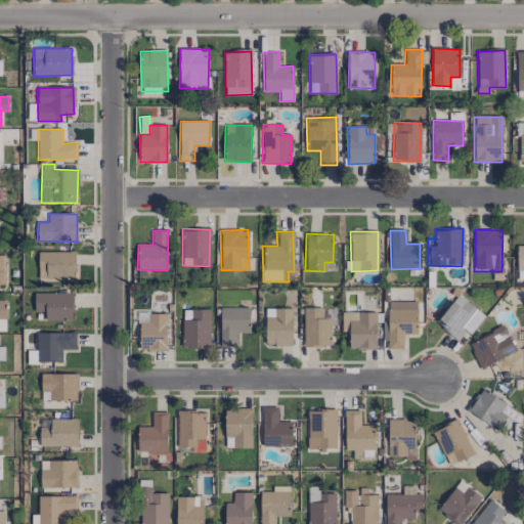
[(38,252),(39,278),(75,278),(74,252),(38,252)]
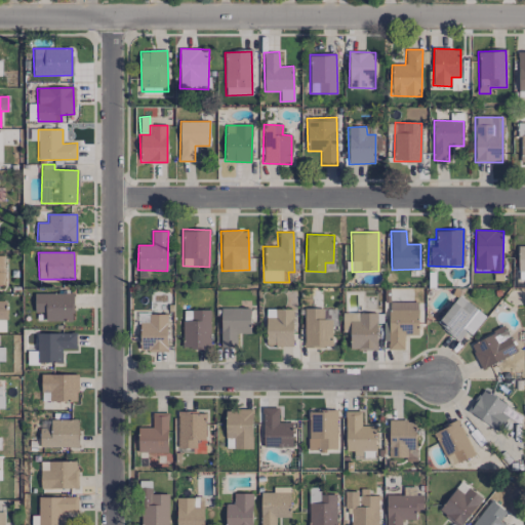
[(45,321),(73,320),(72,293),(34,294),(35,312),(45,312),(45,321)]
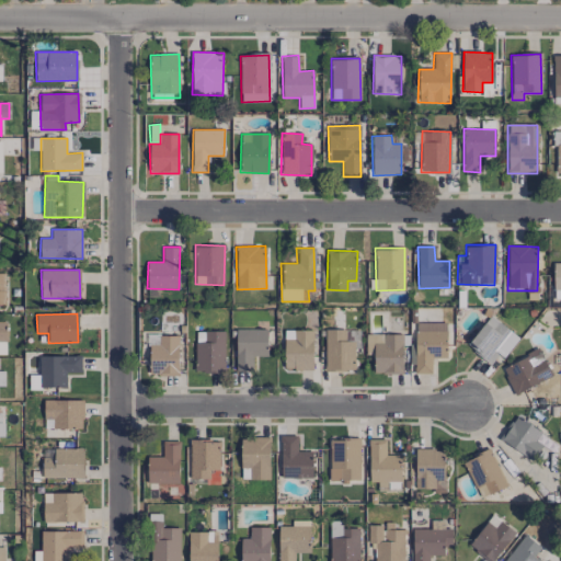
[(503,357),(518,339),(491,316),(467,345),(490,364),(499,354),(503,357)]
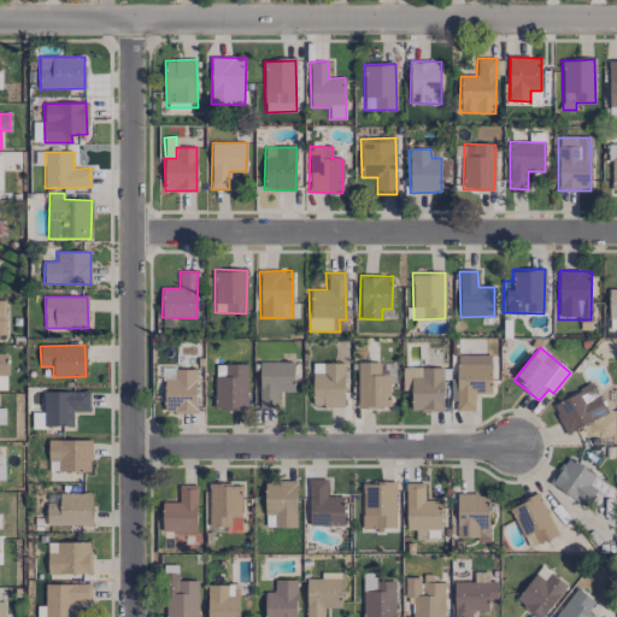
[(491,354),(457,354),(456,411),(474,411),(475,394),(491,394),(491,354)]
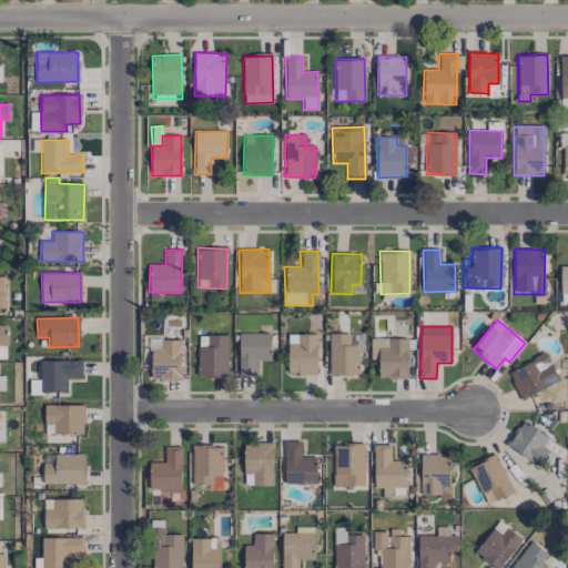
[(271,333),(239,334),(239,376),(255,375),(255,361),(271,361),(271,333)]
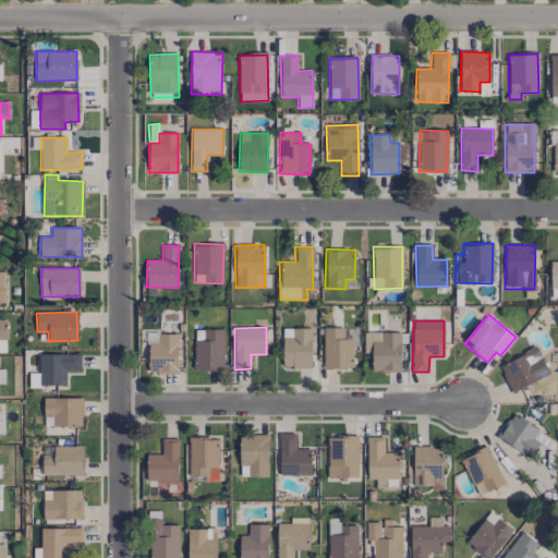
[(324,370),(352,370),(352,346),(358,346),(356,327),(323,328),(324,370)]
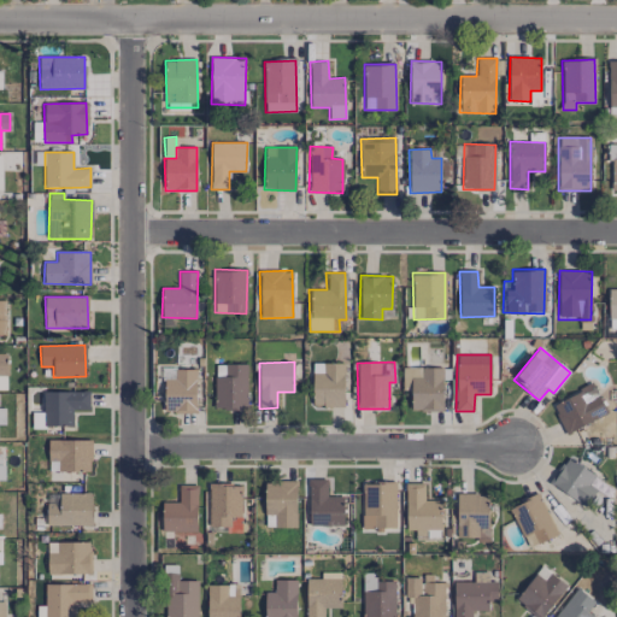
[(345,363),(312,363),(312,406),(344,406),(345,363)]
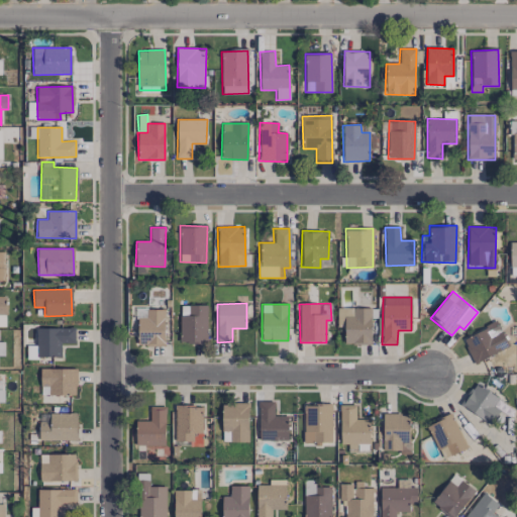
[(207,306),(181,305),(180,342),(206,343),(207,306)]
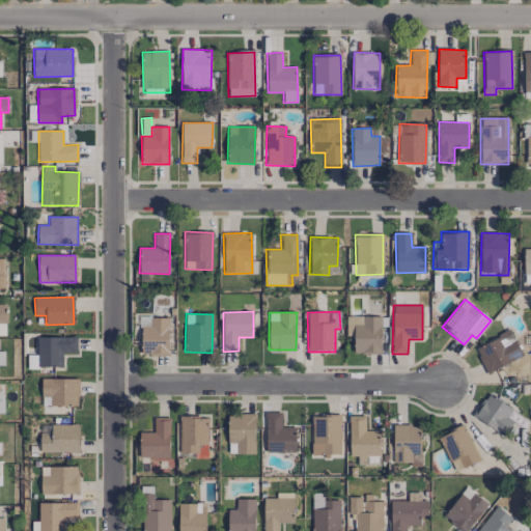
[(381,354),(381,316),(346,316),(345,336),(354,336),(353,354),(381,354)]
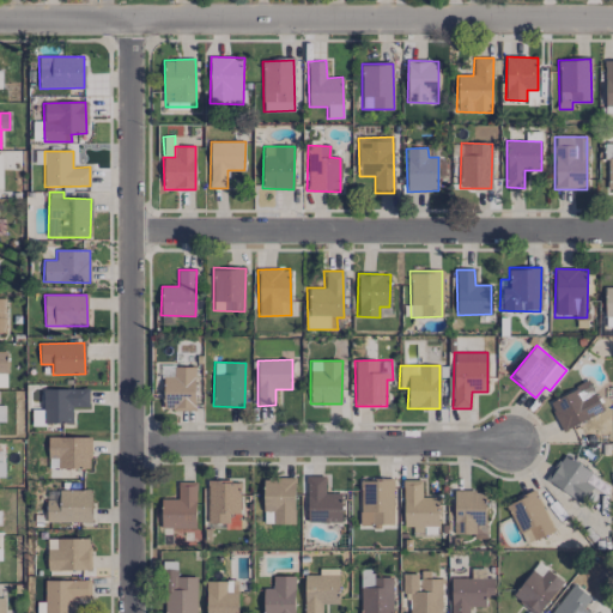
[(195,410),(194,366),(174,368),(174,376),(163,377),(163,410),(195,410)]
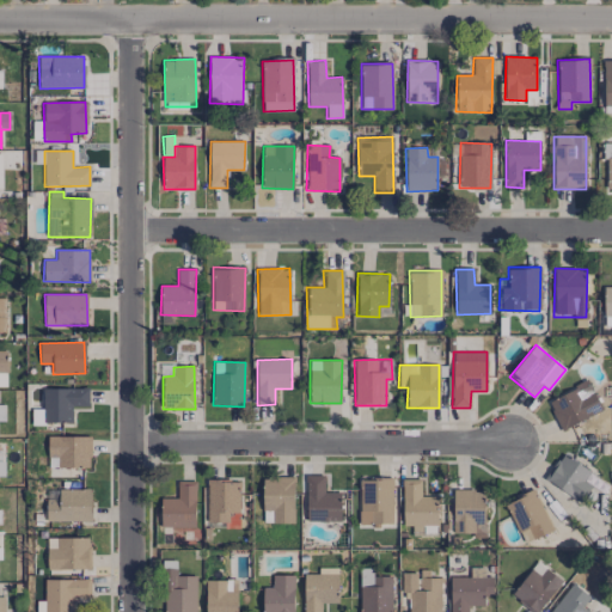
[(548,399),(560,429),(601,412),(589,381),(548,399)]
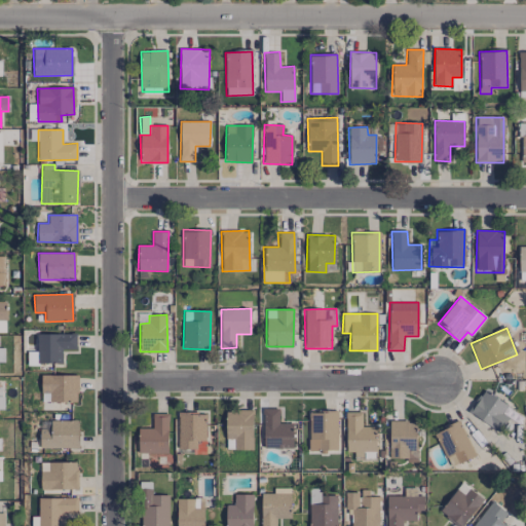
[(62,364),(62,349),(76,349),(76,334),(37,333),(36,363),(62,364)]
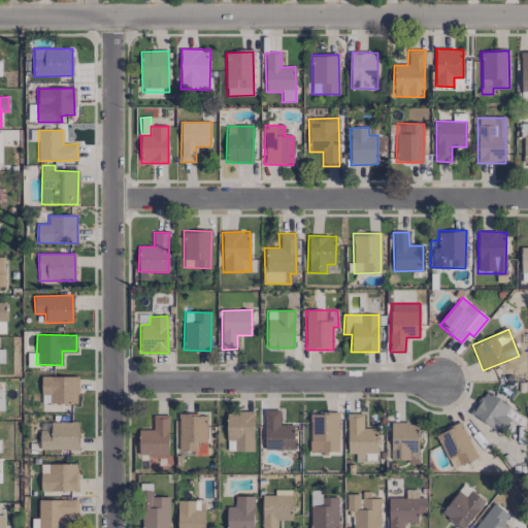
[(77,376),(40,376),(41,395),(50,395),(50,403),(78,403),(77,376)]
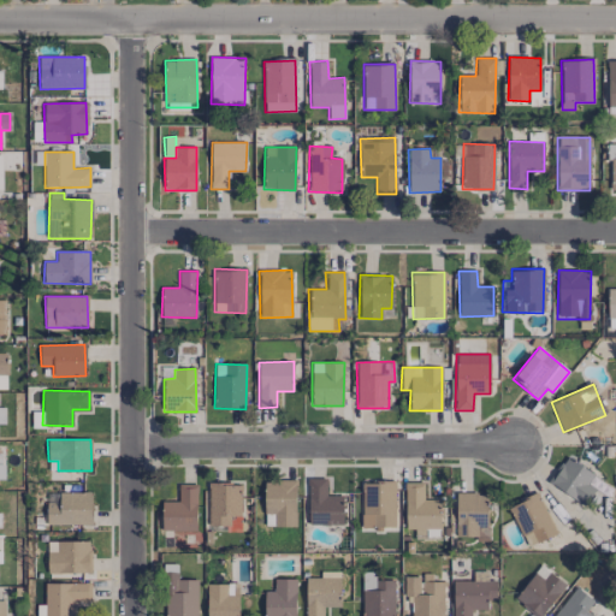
[(549,481),(585,505),(596,489),(588,484),(594,475),(566,456),(549,481)]
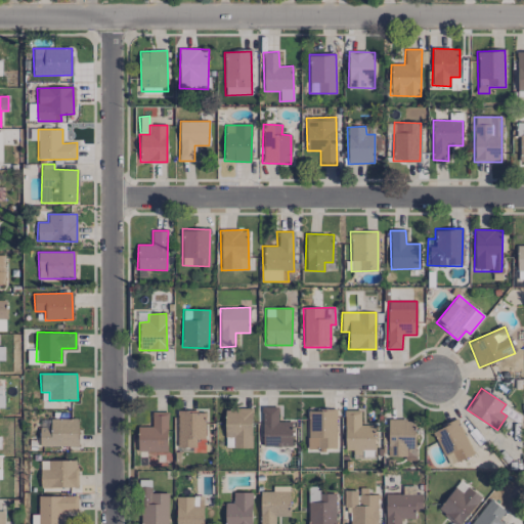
[(292,446),(292,421),(277,421),(277,407),(262,407),(262,446),(292,446)]
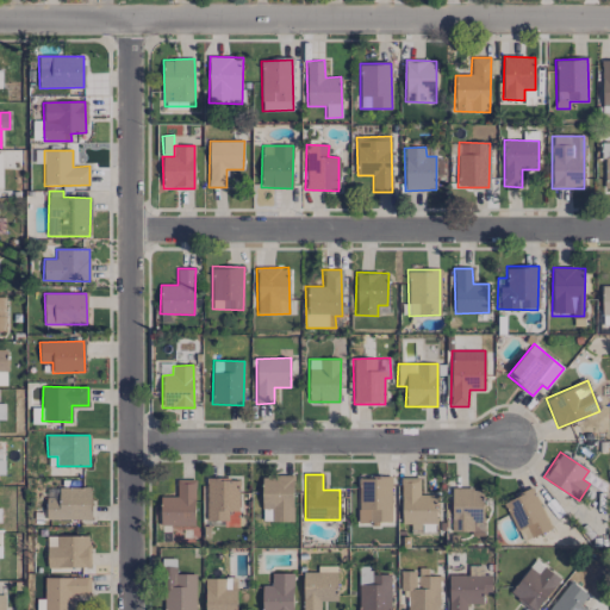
[(293,477),(261,477),(261,508),(272,509),(272,522),(292,522),(293,477)]
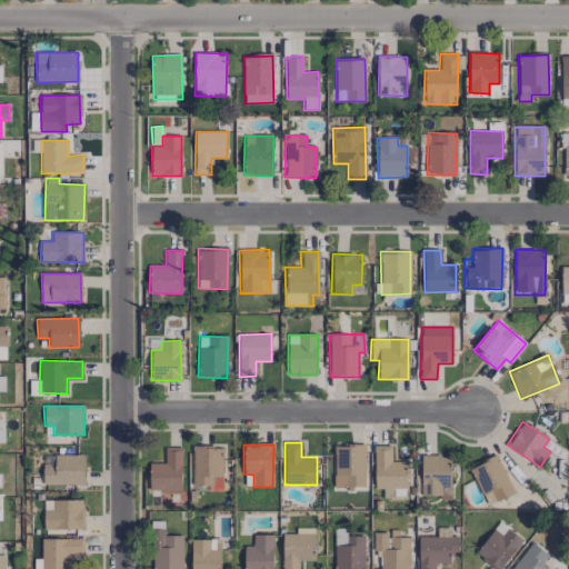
[(363,487),(365,446),(337,445),(336,475),(345,476),(345,487),(363,487)]
